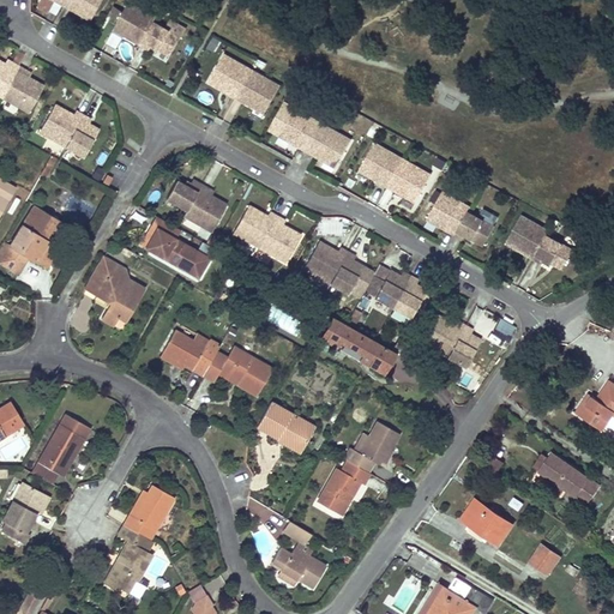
[(61,0),(60,2),(67,7),(70,5),(78,10),(76,12),(89,19),(98,0),(61,0)]
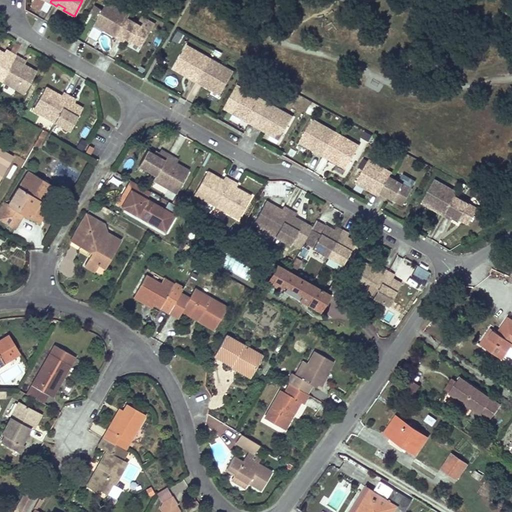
[(110,30),(108,33),(115,37),(126,18),(128,15),(104,1),(92,24),(101,29),(103,26),(110,30)]
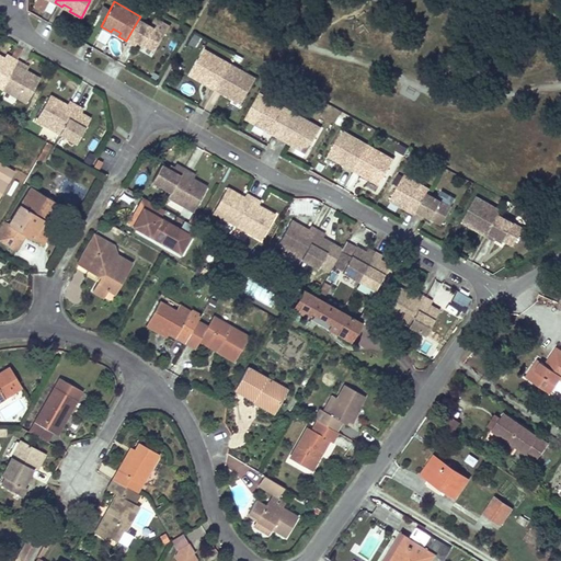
[(152,50),(161,34),(138,20),(126,41),(134,45),(136,42),(152,50)]
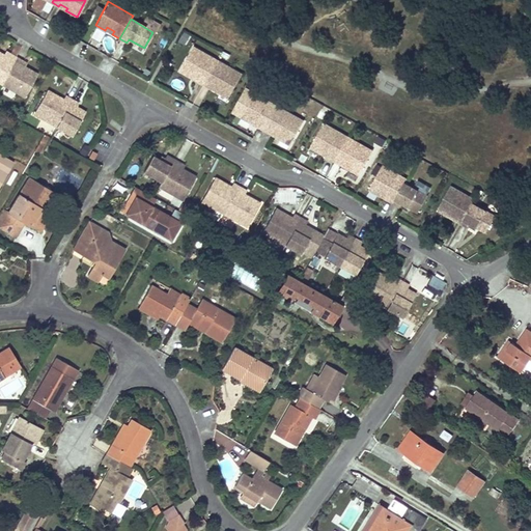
[(187,44),(190,33),(182,31),(179,42),(187,44)]
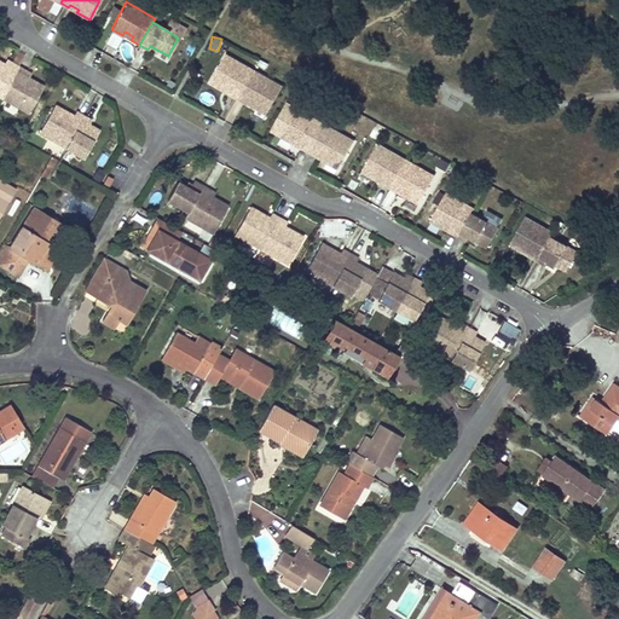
[(235,98),(250,70),(221,53),(206,82),(215,87),(217,85),(226,90),(224,92),(235,98)]
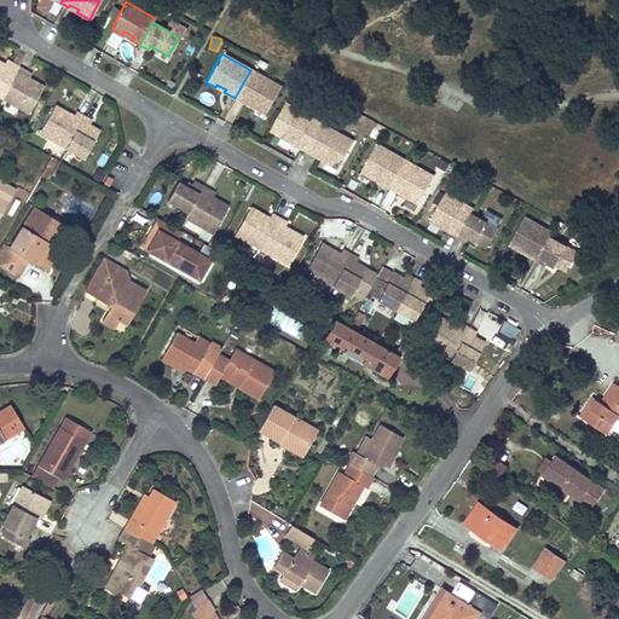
[(0,91),(16,64),(9,61),(6,64),(3,62),(0,61),(0,91)]
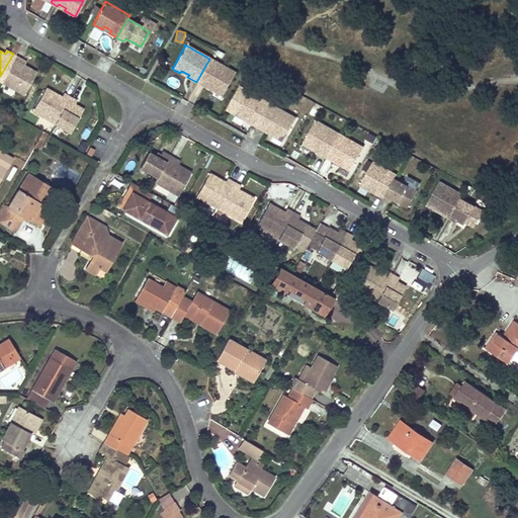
[(18,62),(20,58),(13,54),(0,76),(0,80),(22,93),(34,71),(22,64),(18,62)]
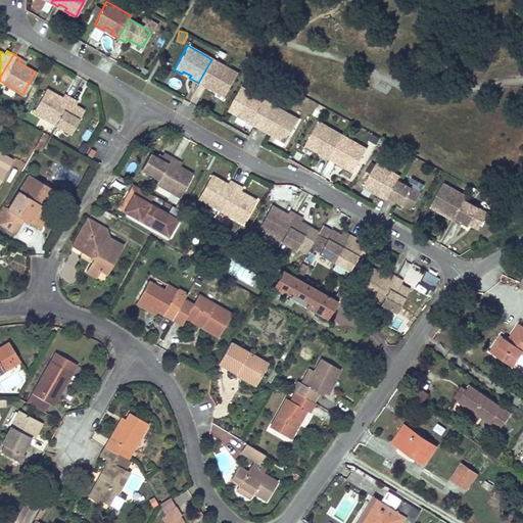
[(222,96),(235,73),(211,59),(198,83),(204,87),(206,84),(217,90),(215,92),(222,96)]
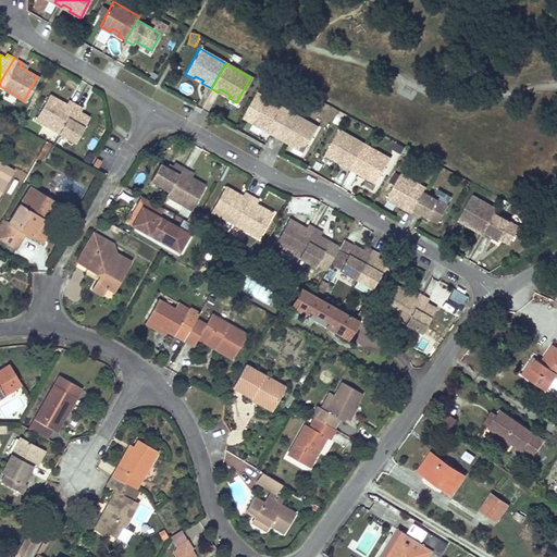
[(220,89),(218,93),(229,98),(231,96),(220,89)]
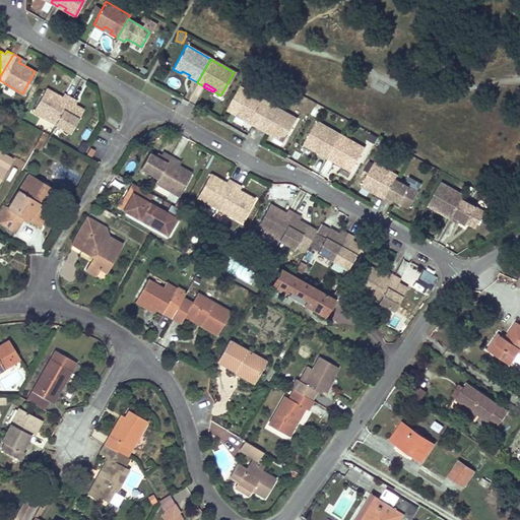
[(53,122),(68,95),(62,92),(60,95),(58,99),(56,98),(57,94),(47,88),(34,112),(53,122)]
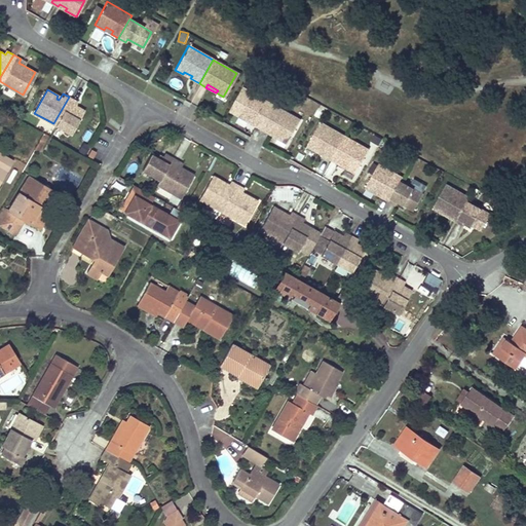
[(260,129),(273,107),(249,92),(235,116),(246,122),(247,119),(254,123),(253,126),(260,129)]
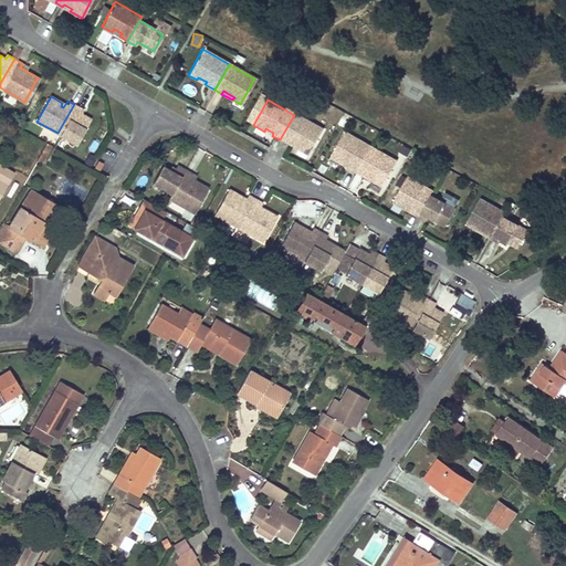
[(80,113),(82,108),(74,104),(58,133),(76,144),(90,119),(82,114),(81,117),(77,115),(80,113)]
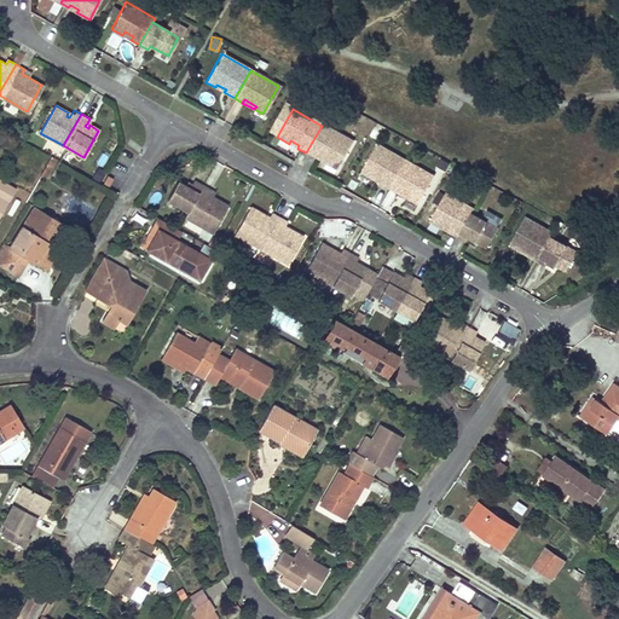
[(336,171),(352,143),(322,126),(306,152),(313,157),(314,155),(324,160),(322,162),(336,171)]
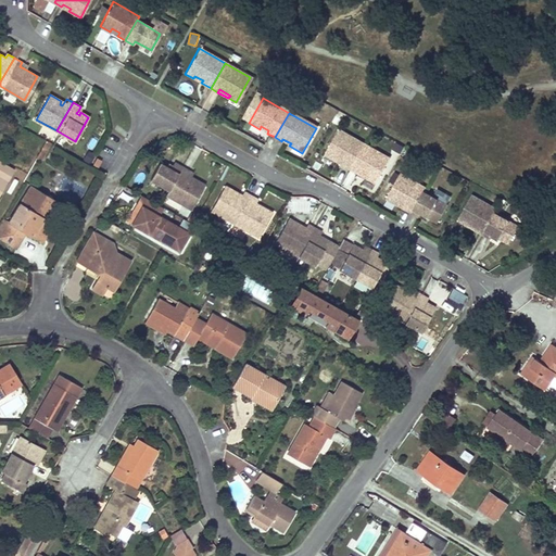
[(348,168),(362,143),(337,130),(323,154),(332,160),(333,158),(341,162),(340,164),(348,168)]
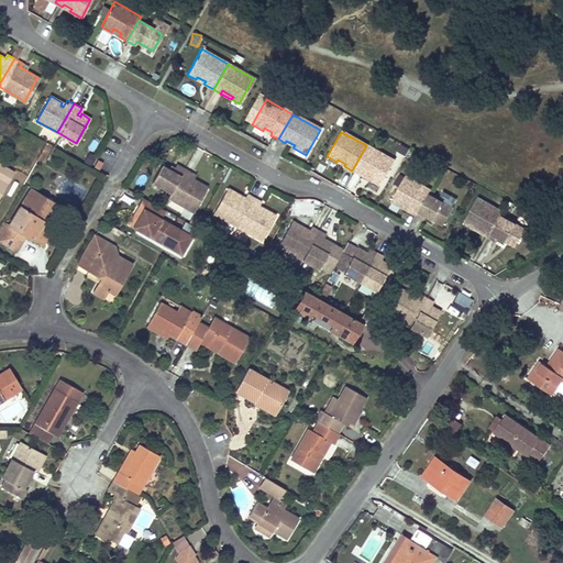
[(51,146),(46,143),(41,152),(45,155),(51,146)]
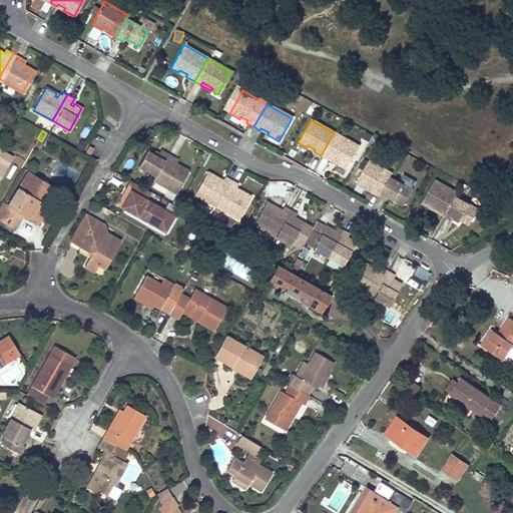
[(345,169),(358,146),(334,132),(321,155),(327,159),(329,156),(336,161),(335,163),(345,169)]
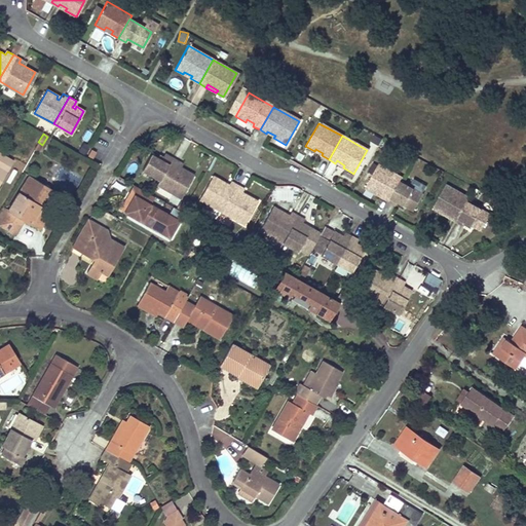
[(42,145),(38,142),(34,150),(38,153),(42,145)]
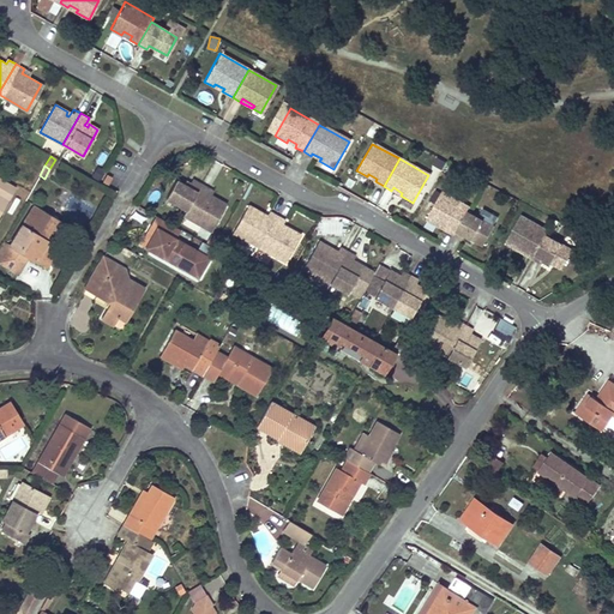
[(108,174),(103,182),(109,185),(114,178),(108,174)]
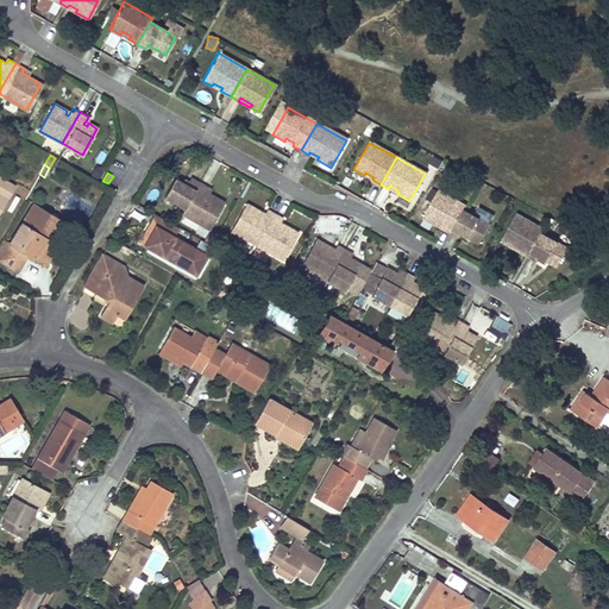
[(17,186),(0,175),(0,193),(8,199),(17,186)]
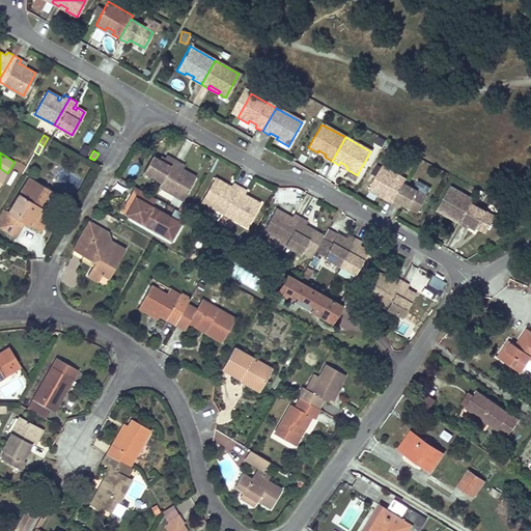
[(159,180),(172,159),(165,154),(163,158),(161,161),(157,159),(151,156),(142,171),(159,180)]
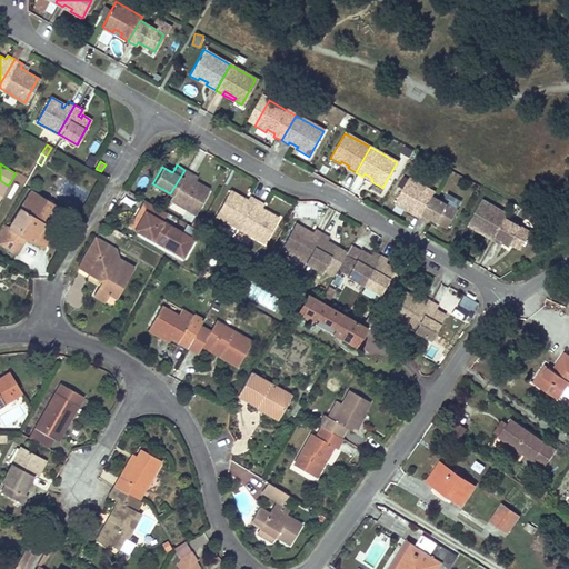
[(185,170),(170,193),(176,197),(173,200),(193,212),(208,188),(189,177),(191,173),(185,170)]
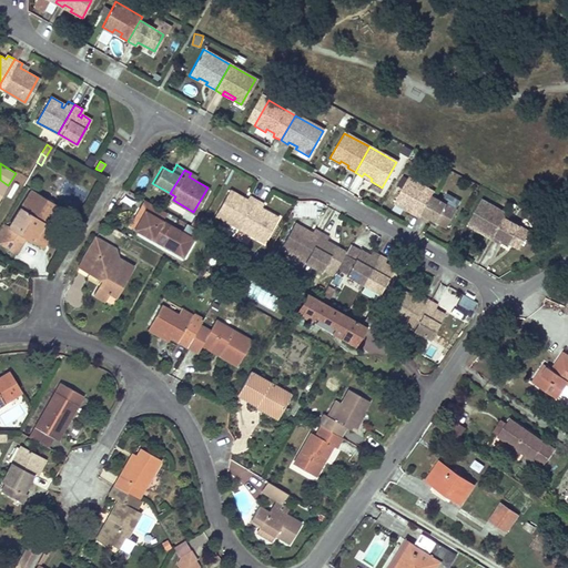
[(428,196),(430,193),(405,178),(391,202),(401,209),(403,206),(411,211),(409,213),(417,217),(428,196)]
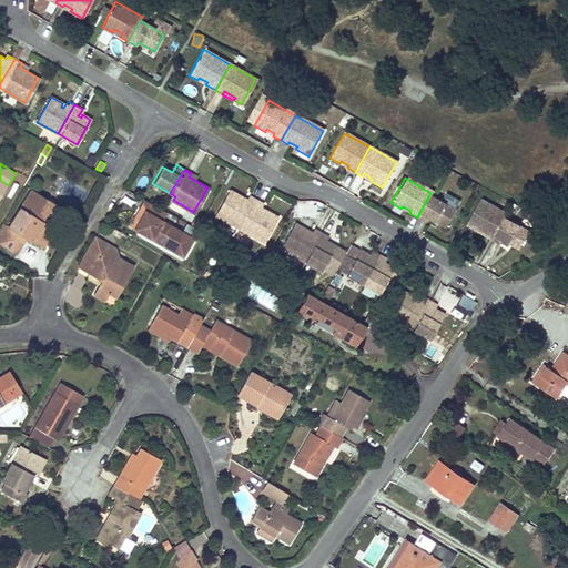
[(236,227),(253,199),(244,194),(243,196),(241,200),(237,199),(240,195),(225,186),(210,212),(236,227)]
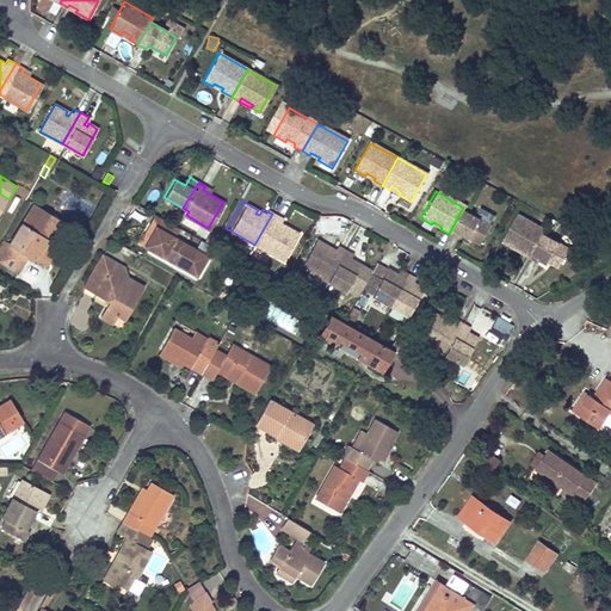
[(10,246),(1,242),(0,244),(0,259),(1,260),(0,260),(0,261),(17,272),(26,257),(42,265),(55,242),(50,240),(61,221),(35,204),(10,246)]
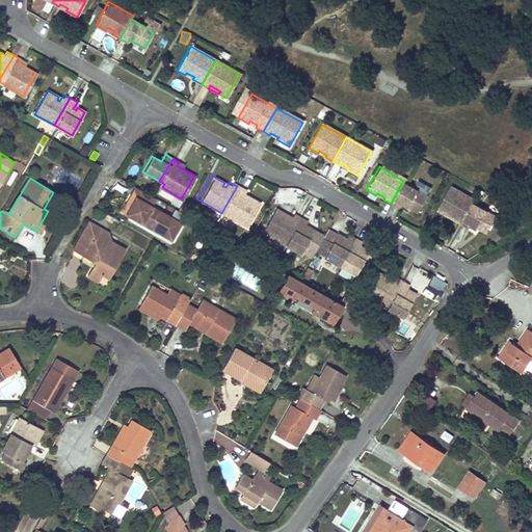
[(415,213),(424,196),(401,184),(391,204),(397,208),(399,205),(415,213)]
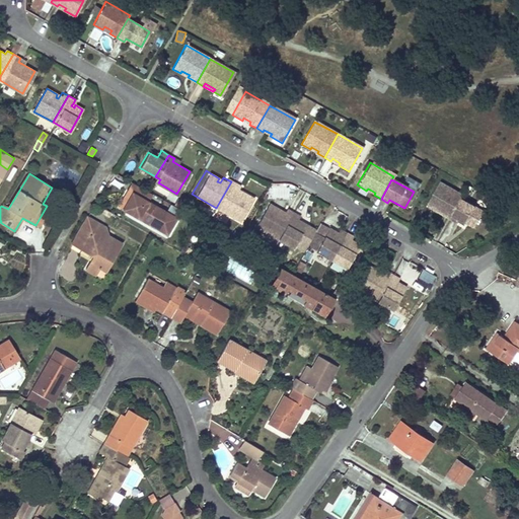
[(237,189),(239,186),(231,181),(216,208),(239,221),(252,198),(239,191),(238,193),(235,192),(237,189)]
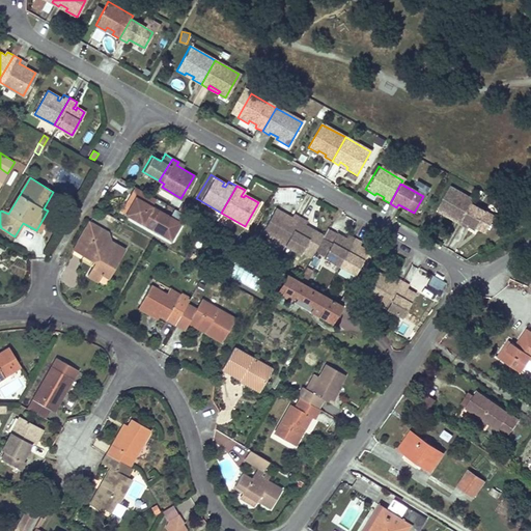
[(470,203),(472,200),(448,186),(434,210),(443,215),(444,213),(453,218),(451,220),(458,224),(470,203)]
